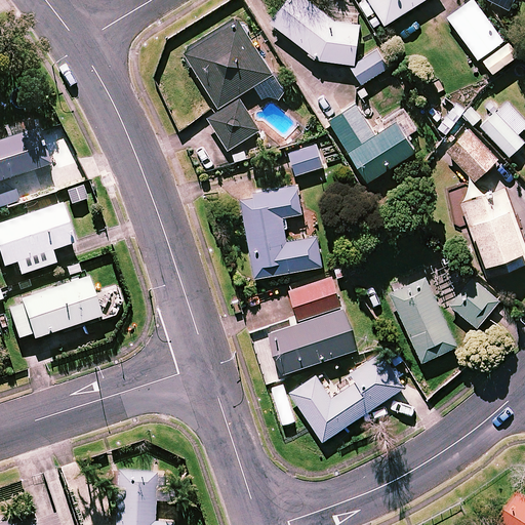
[(307,0),(288,0),(272,22),(314,59),(354,64),(361,23),(329,16),(307,0)]
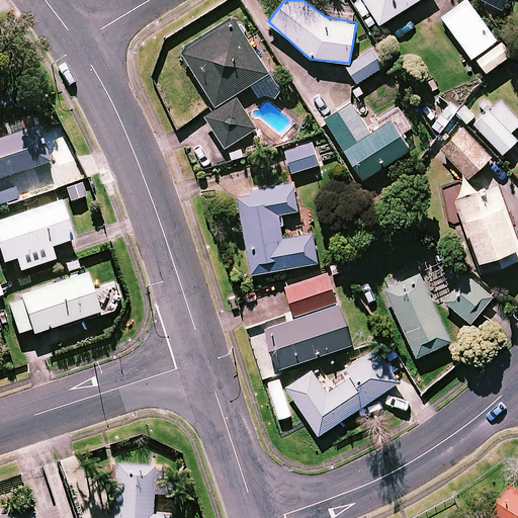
[(416,0),(363,0),(379,23),(416,0)]
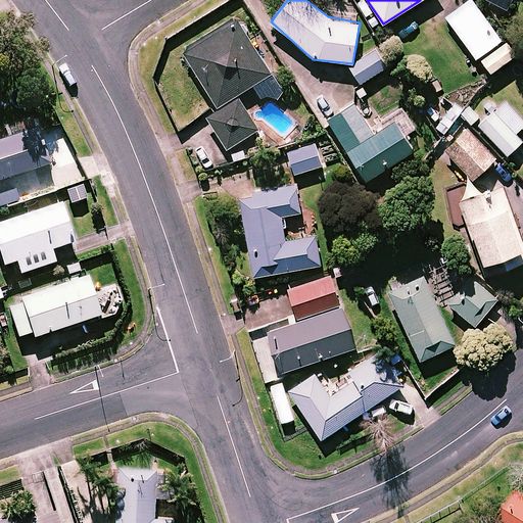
[(501,41),(471,0),(446,17),(476,58),(501,41)]
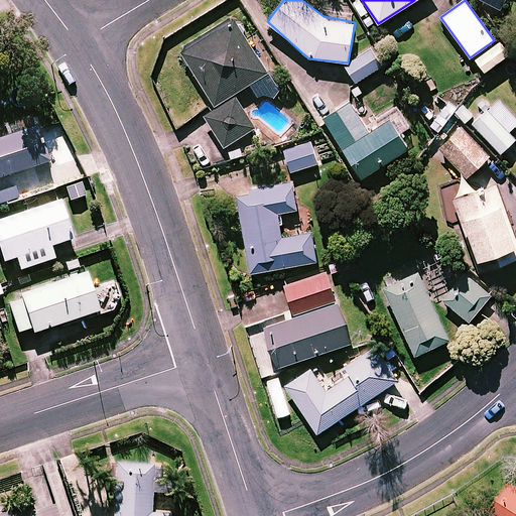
[(276,88),(234,20),(181,52),(217,110),(205,117),(224,147),(254,128),(233,93),(250,83),(259,98),(276,88)]
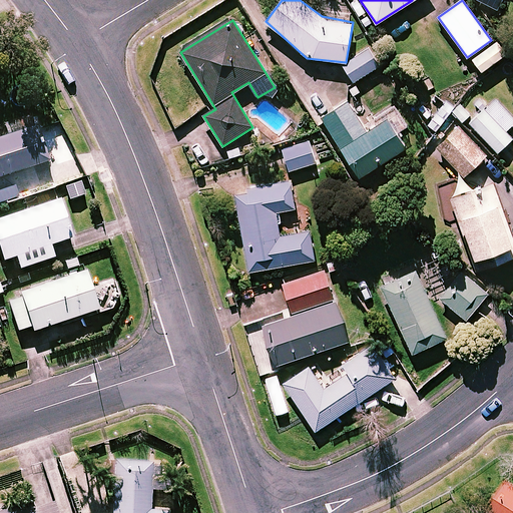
[(501,58),(491,45),(471,60),(481,73),(501,58)]
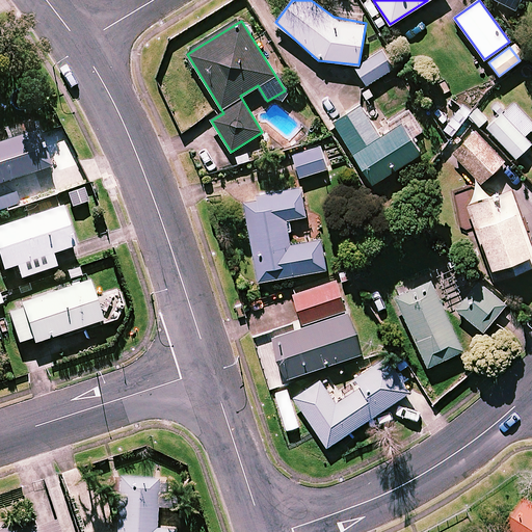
[(393,68),(382,51),(354,68),(366,85),(393,68)]
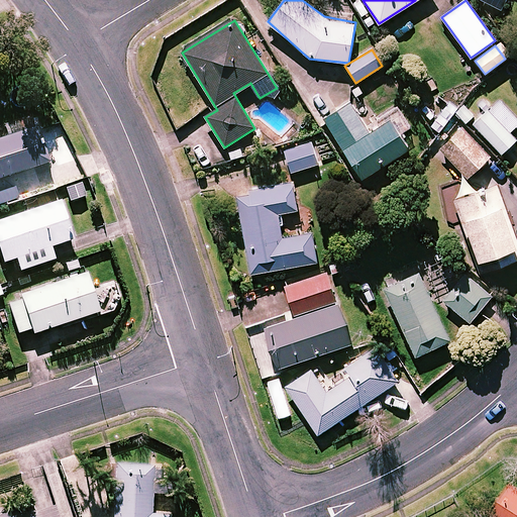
[(516,123),(516,119),(499,100),(474,123),(500,153),(514,140),(508,132),(516,123)]
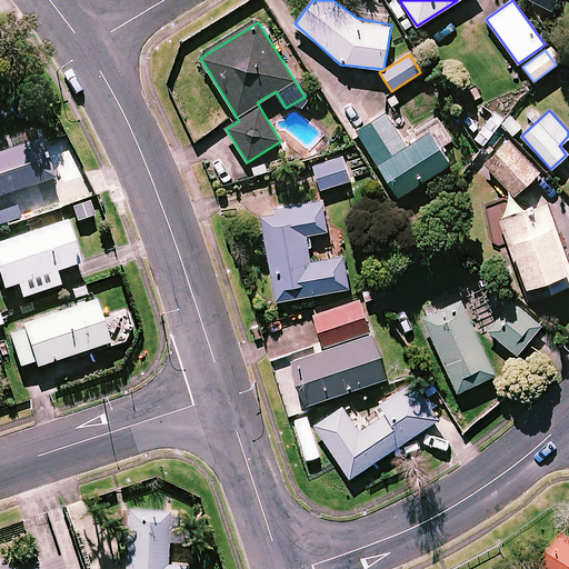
[(503,118),(496,111),(473,137),(482,143),(503,118)]
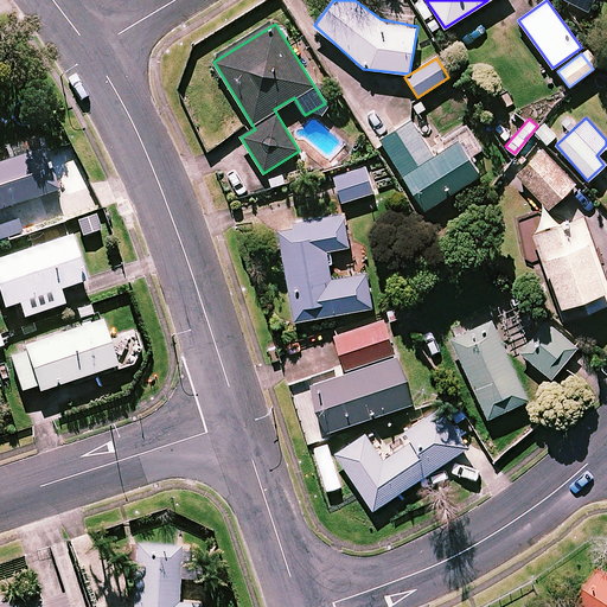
[(379,139),(434,224),(454,211),(445,196),(479,174),(458,140),(433,155),(410,120),(379,139)]
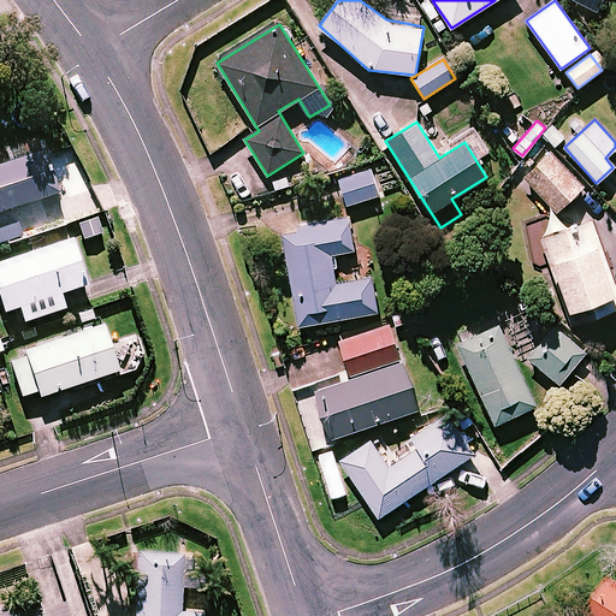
[(0,213),(54,196),(59,195),(45,152),(0,165),(0,213)]
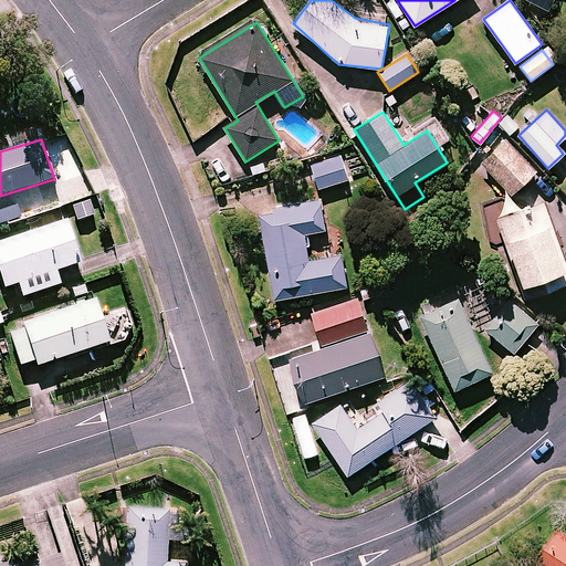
[(535,171),(505,139),(481,161),(510,194),(535,171)]
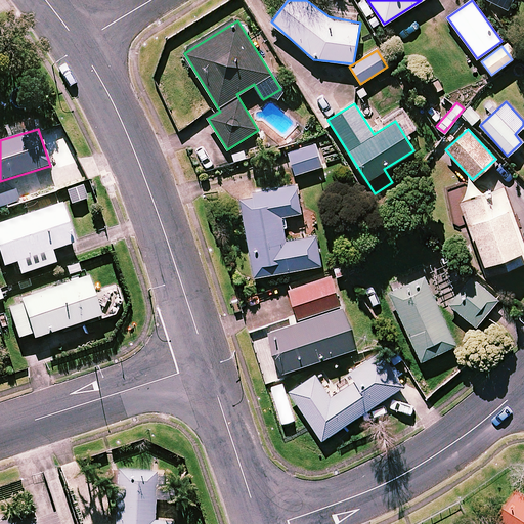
[(321,165),(314,143),(288,151),(295,174),(321,165)]
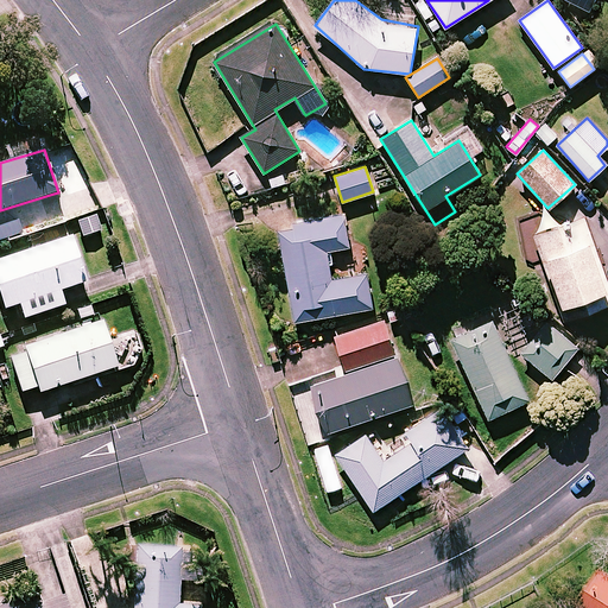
[(348,246),(343,214),(277,226),(295,321),(372,306),(366,273),(330,279),(325,251),(348,246)]
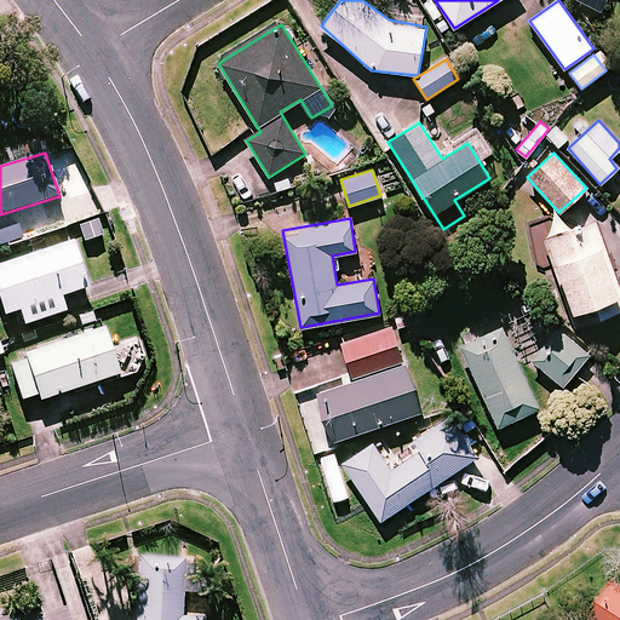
[(619,309),(619,292),(593,220),(545,239),(577,325),(619,309)]
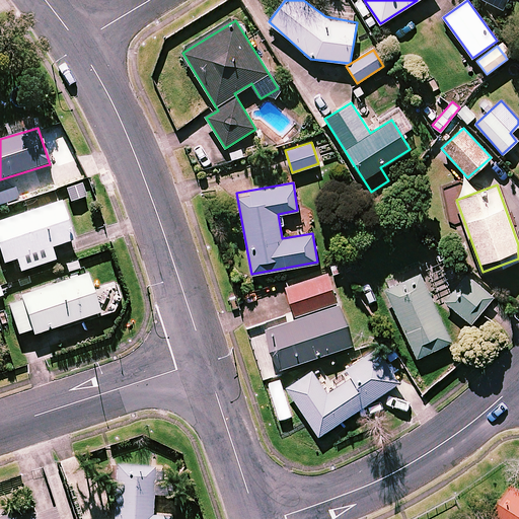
[(72,241),(59,203),(0,222),(0,254),(3,265),(16,260),(20,272),(54,261),(50,248),(72,241)]
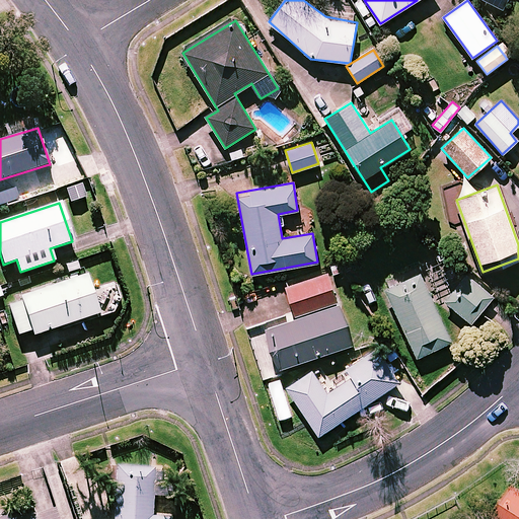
[(451,341),(419,270),(384,286),(417,357),(451,341)]
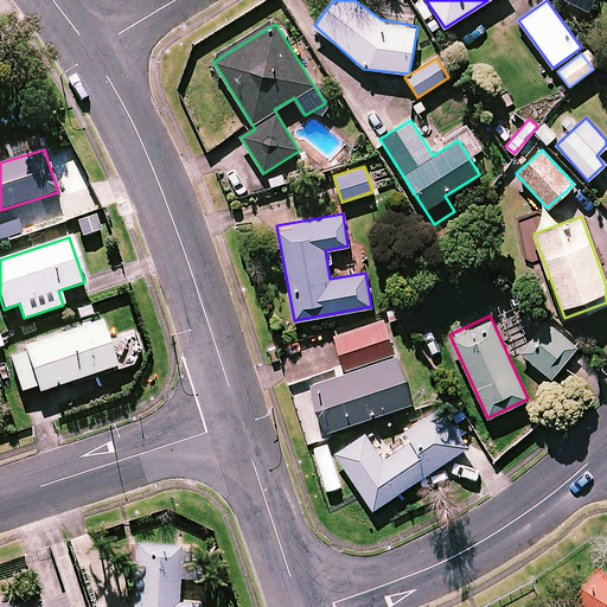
[(345,370),(395,353),(383,318),(333,336),(345,370)]
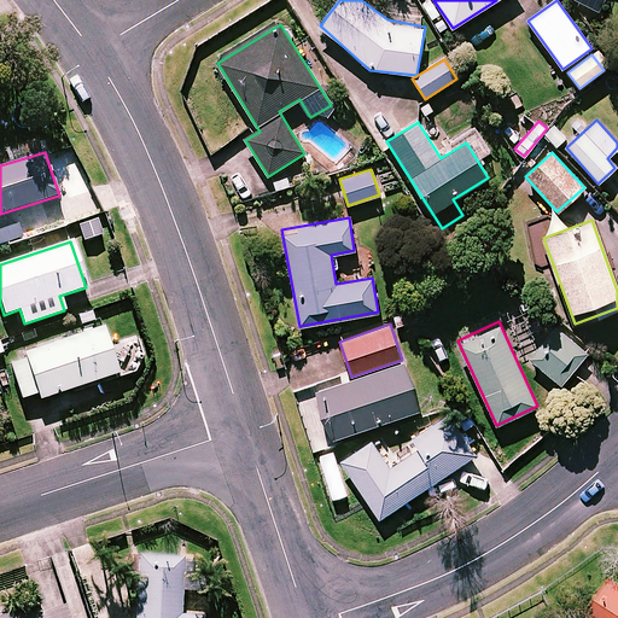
[(587,354),(557,327),(529,357),(560,384),(587,354)]
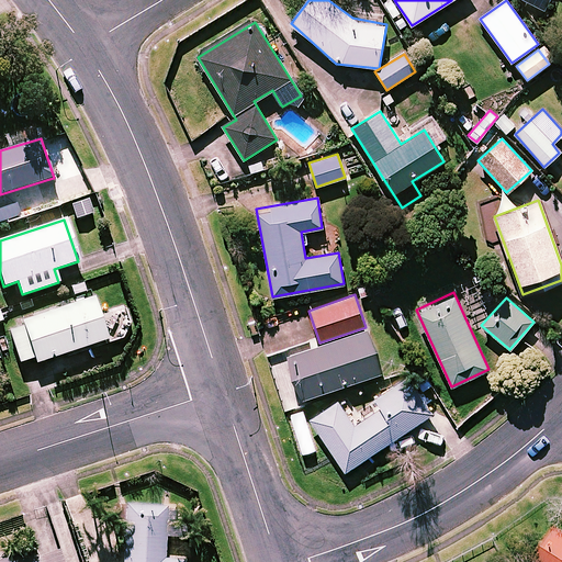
[(107,340),(92,299),(8,327),(21,369),(107,340)]
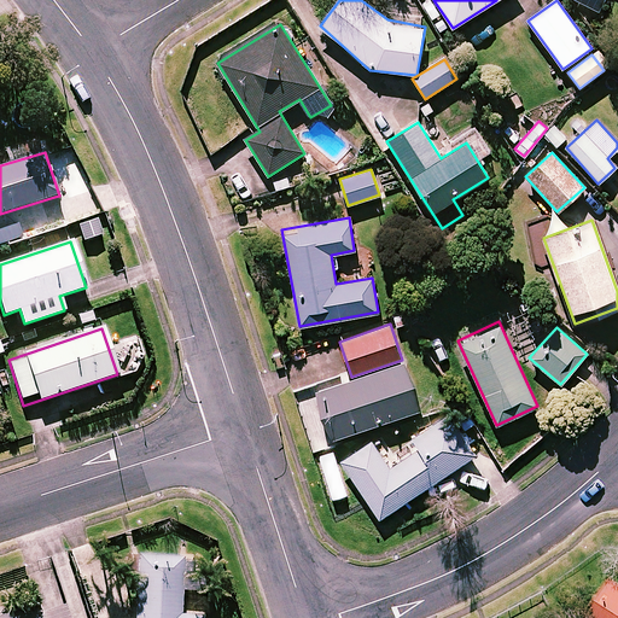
[(402,360),(351,377),(295,397),(312,445),(419,408),(402,360)]
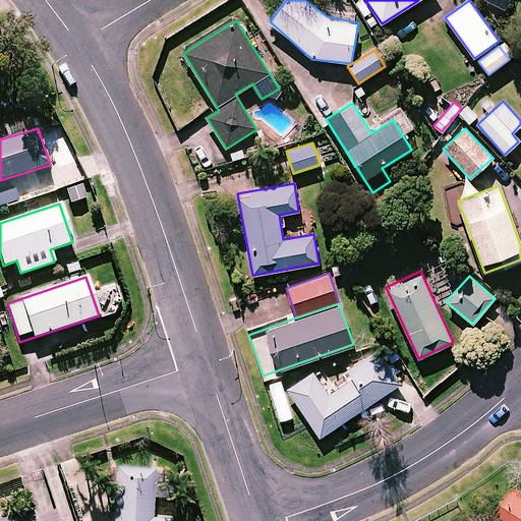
[(402,383),(380,348),(347,369),(353,378),(328,394),(312,371),(287,388),(320,437),(402,383)]
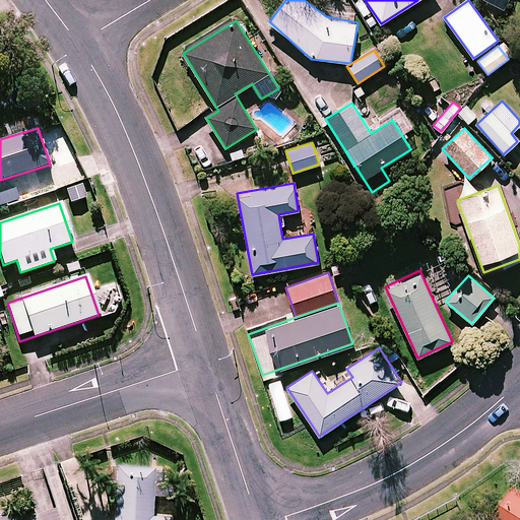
[(156,464),(119,462),(115,519),(171,519),(172,515),(153,514),(154,494),(175,495),(176,482),(165,481),(166,467),(156,467),(156,464)]
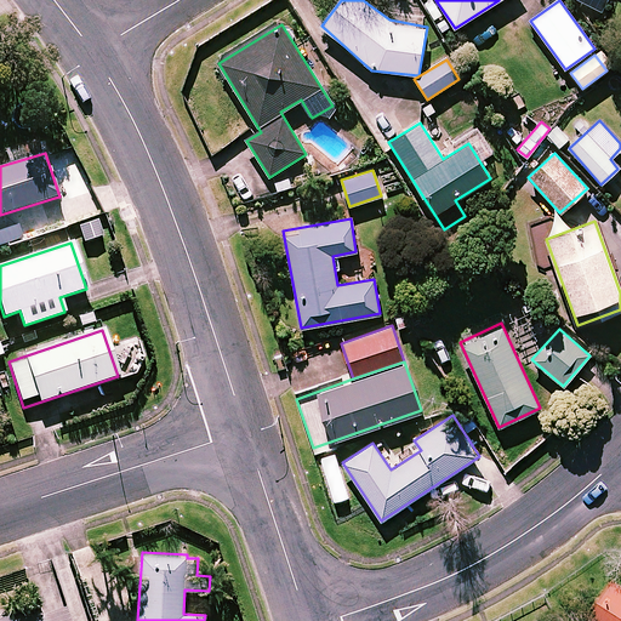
[(620,620),(620,585),(610,579),(584,620),(620,620)]
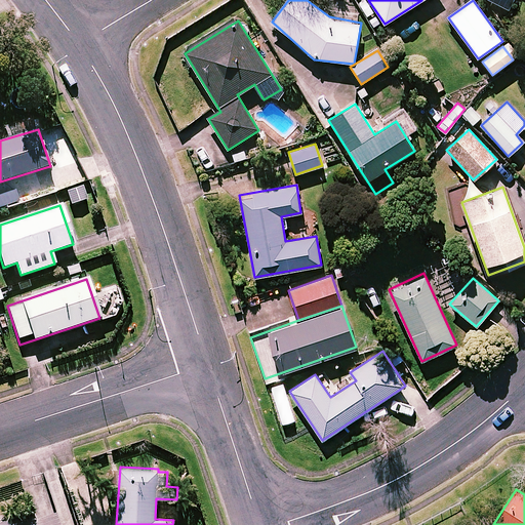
[(0,524),(39,524),(36,517),(34,509),(0,519),(0,524)]
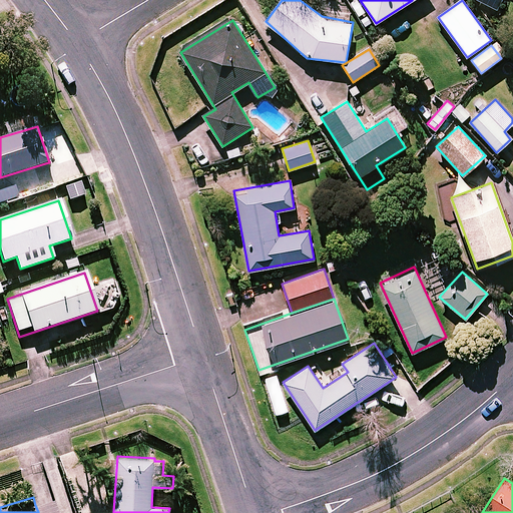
[(35,505),(38,512),(60,512),(56,498),(35,505)]
